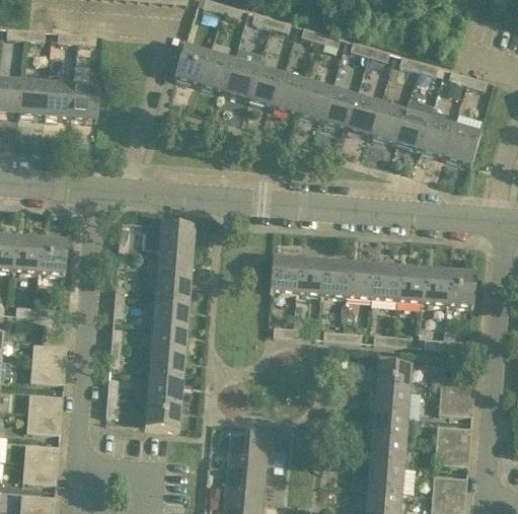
[(221,4),(207,0),(199,0),(197,6),(219,12),(221,4)]
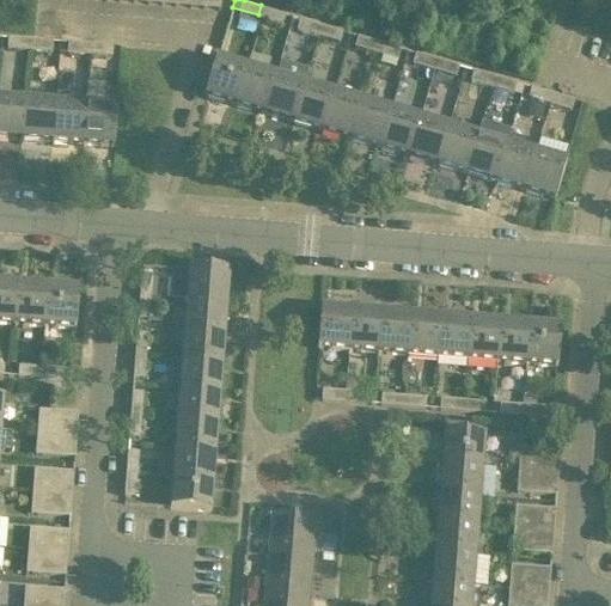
[(286,12),(261,5),(258,14),(282,22),(286,12)]
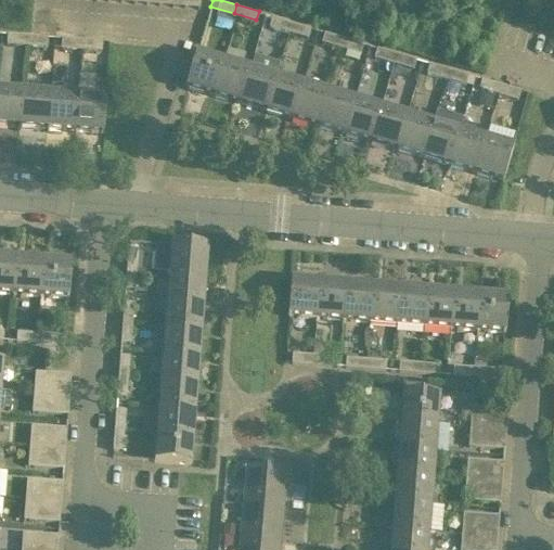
[(292,21),(272,15),(270,24),(290,30),(292,21)]
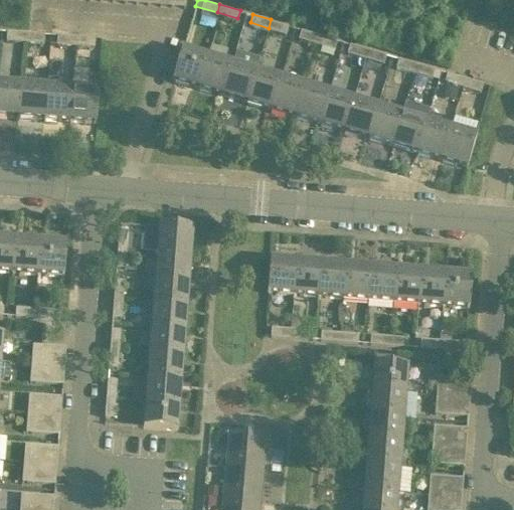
[(271,19),(269,28),(287,33),(289,24),(271,19)]
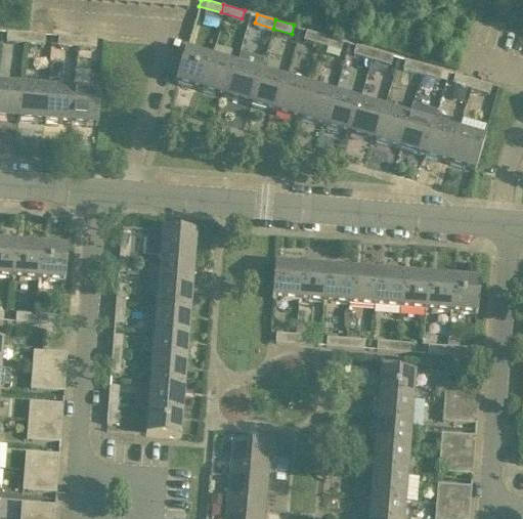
[(325,34),(307,29),(304,37),(322,43),(325,34)]
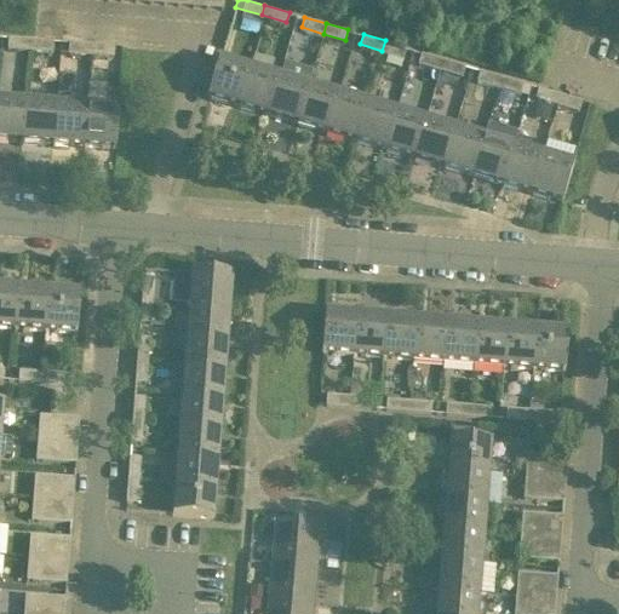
[(33,36),(9,35),(9,46),(32,47),(33,36)]
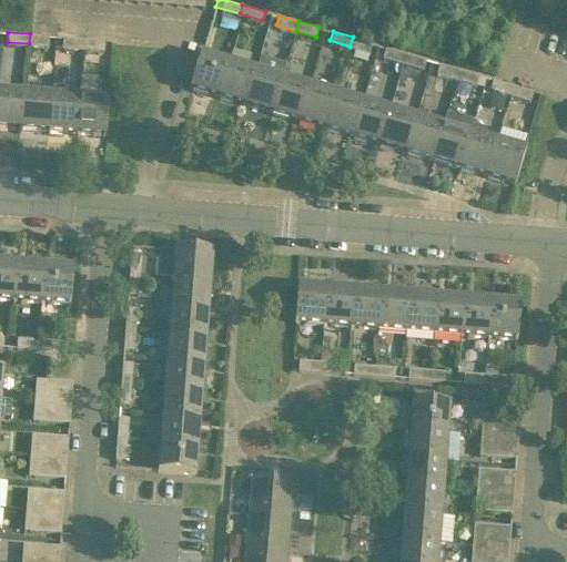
[(30,33),(29,43),(49,46),(50,36),(30,33)]
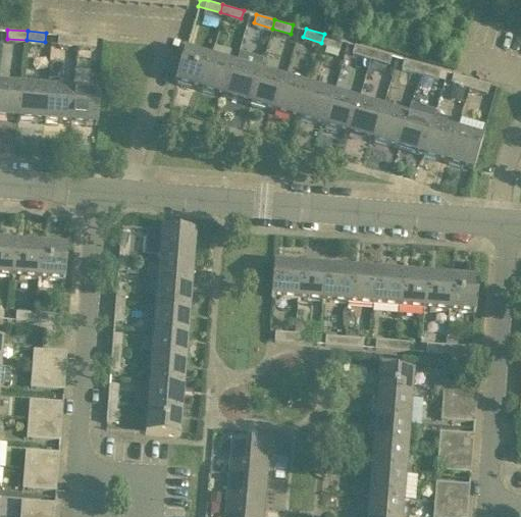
[(77,35),(59,34),(58,43),(76,44),(77,35)]
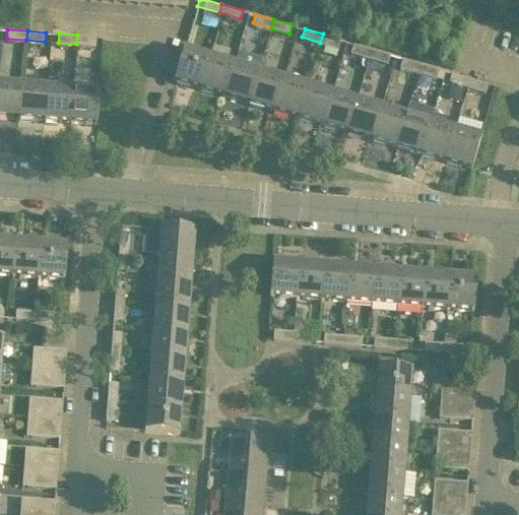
[(323,34),(320,43),(338,48),(341,39),(323,34)]
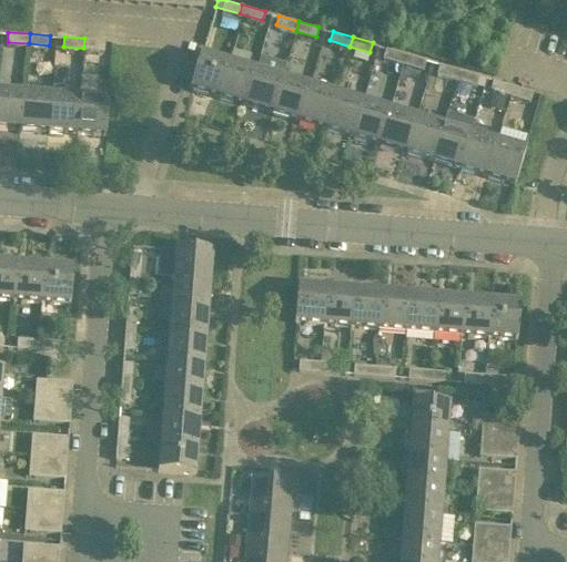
[(84,38),(83,48),(104,50),(105,40),(84,38)]
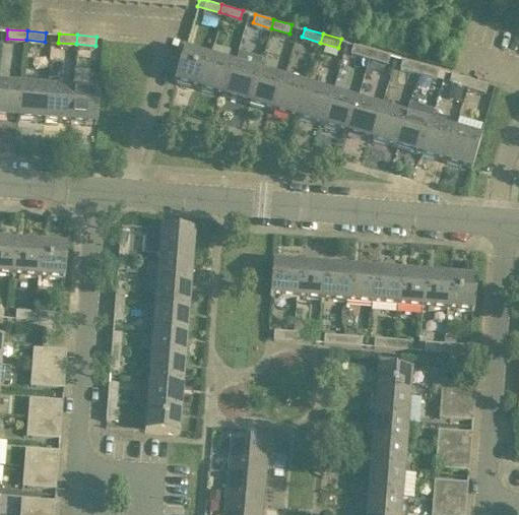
[(372,48),(353,43),(350,52),(369,57),(372,48)]
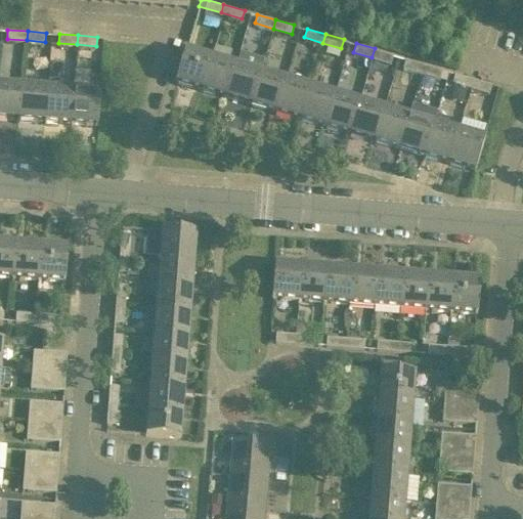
[(177,80),(203,87),(212,54),(186,47),(177,80)]
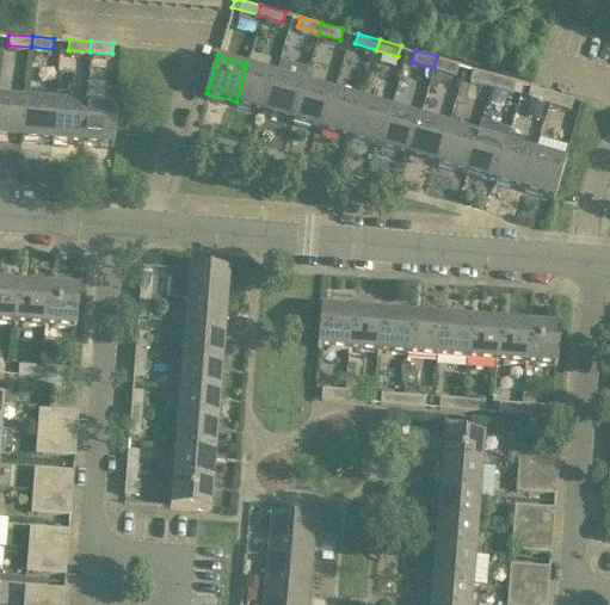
[(437,56),(433,67),(455,74),(458,63),(437,56)]
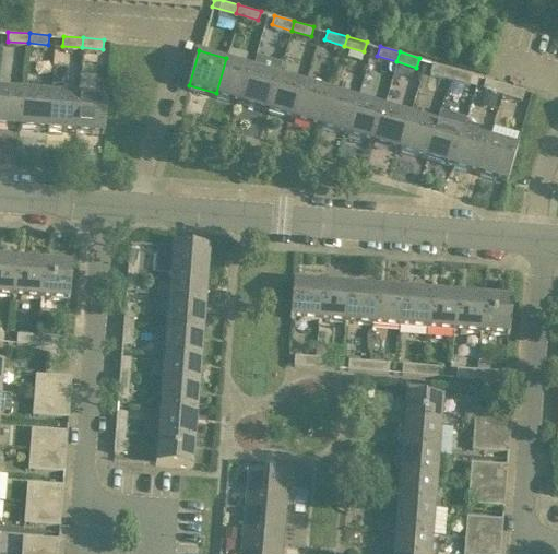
[(216,93),(242,101),(252,66),(226,58),(216,93)]
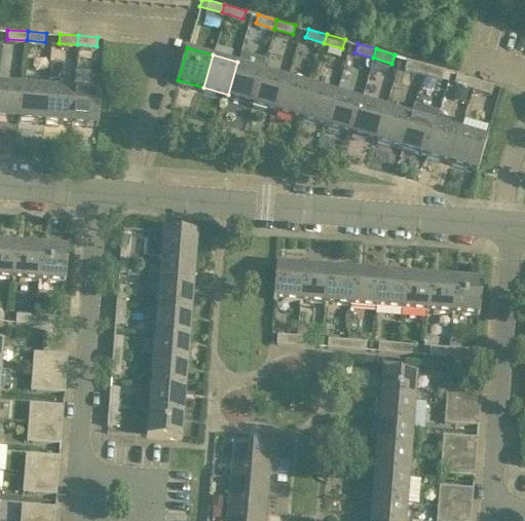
[(426,64),(408,59),(405,67),(423,73),(426,64)]
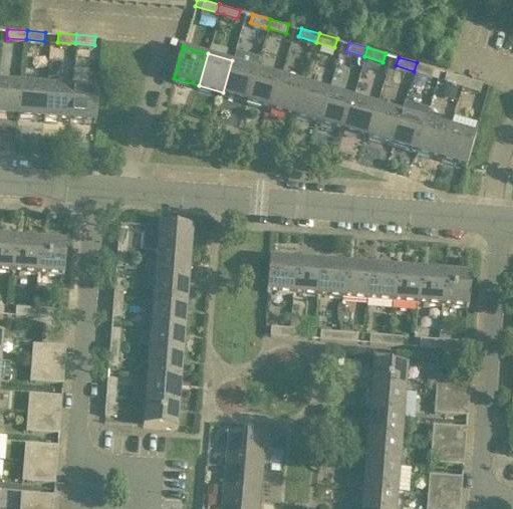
[(223,92),(247,99),(257,67),(232,60),(223,92)]
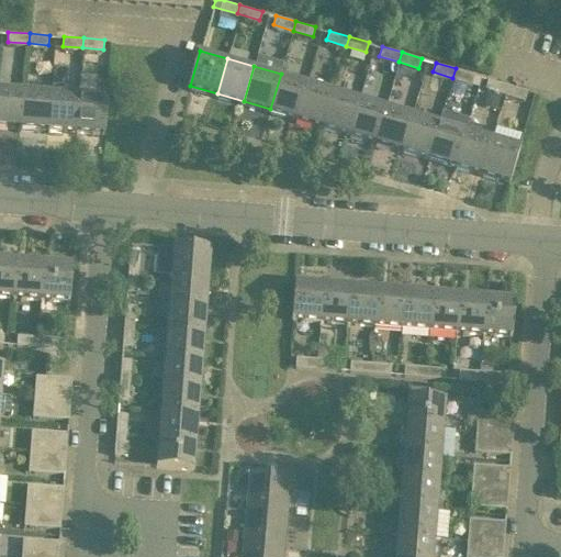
[(472,84),(474,74),(456,68),(452,78),(472,84)]
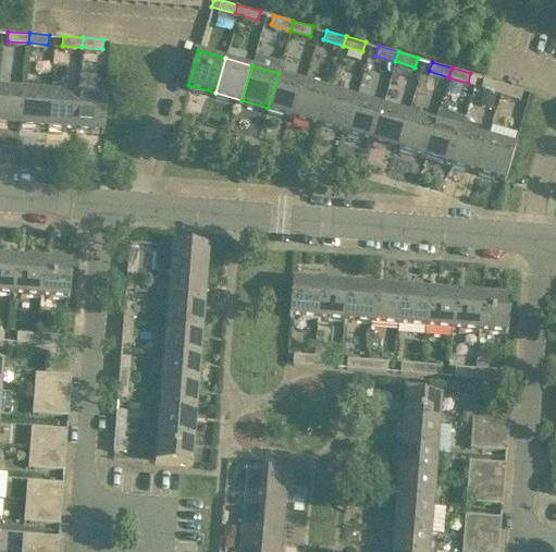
[(268,108),(294,115),(305,81),(279,73),(268,108)]
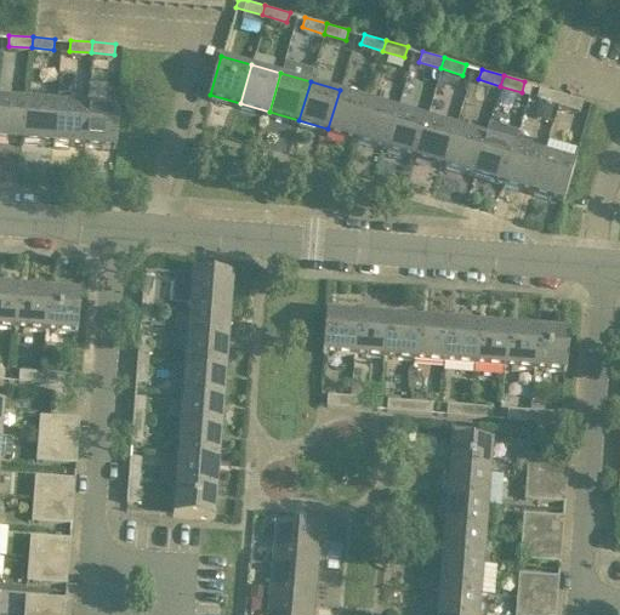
[(562,92),(540,86),(536,96),(558,103),(562,92)]
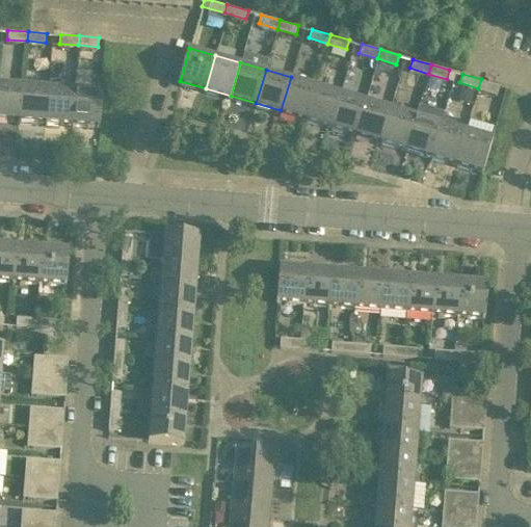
[(281,110),(307,117),(316,84),(291,77),(281,110)]
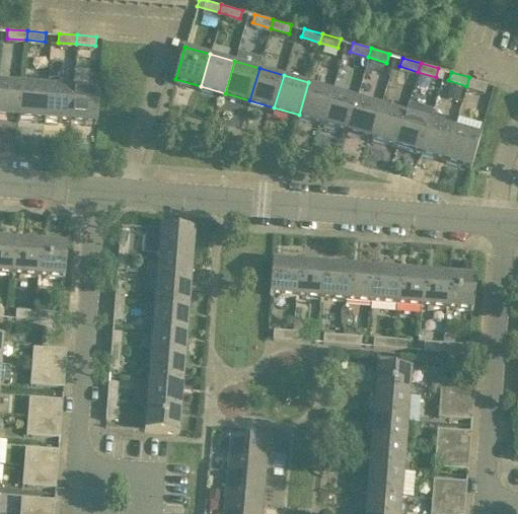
[(469,77),(466,86),(485,91),(488,82),(469,77)]
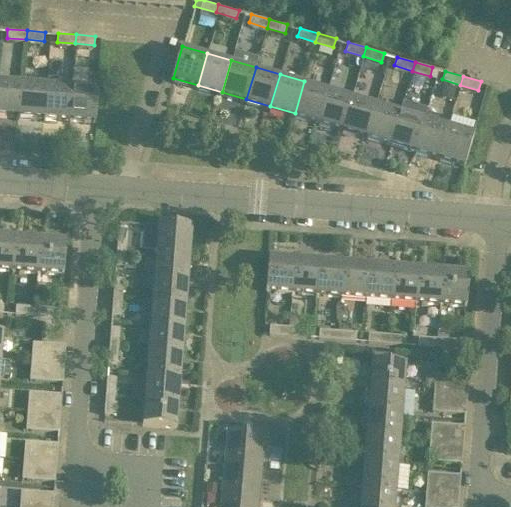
[(0,112),(19,114),(22,80),(0,78),(0,112)]
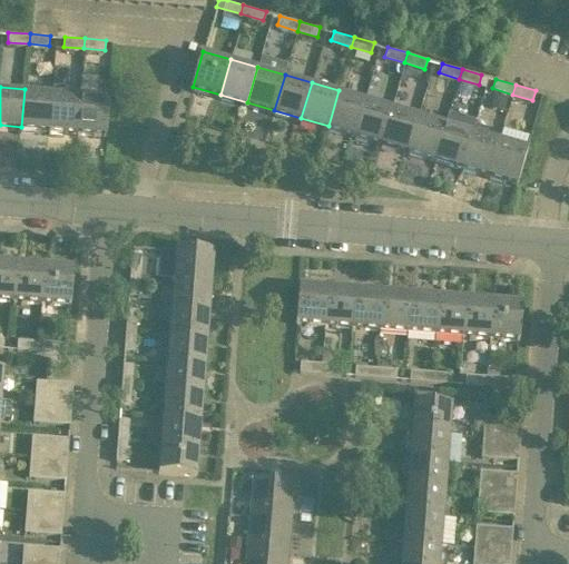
[(21,127),(49,129),(52,91),(25,89),(21,127)]
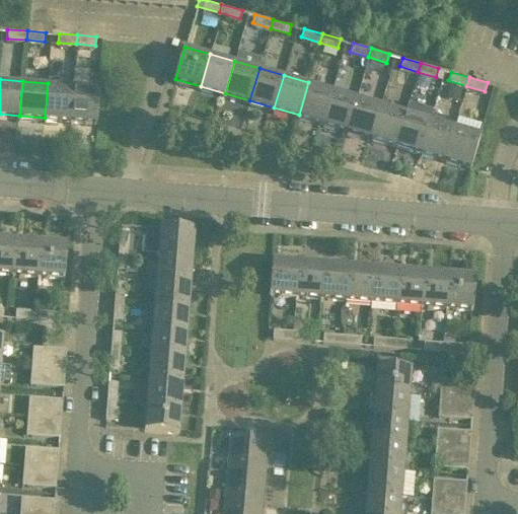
[(299,115),(323,122),(333,89),(308,82),(299,115)]
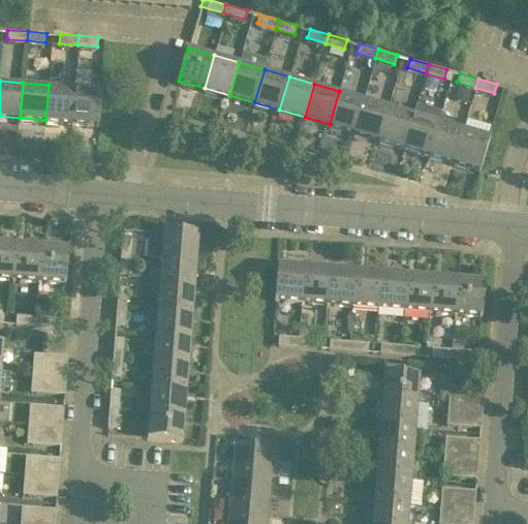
[(45,120),(72,122),(74,87),(49,85),(45,120)]
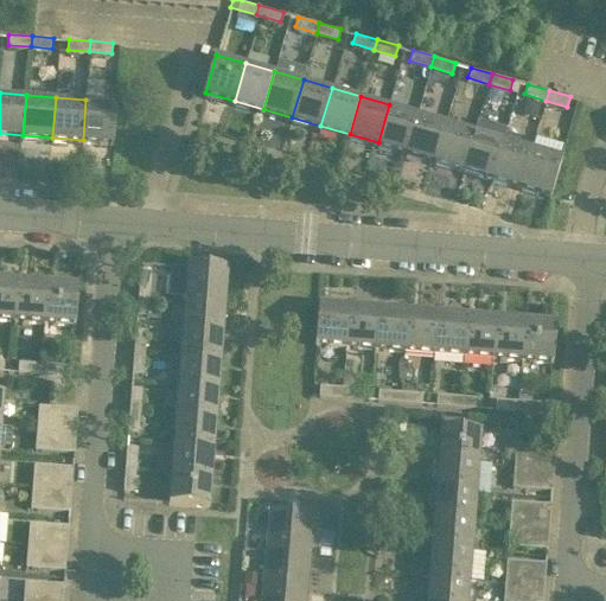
[(540,102),(527,97),(523,109),(537,113),(540,102)]
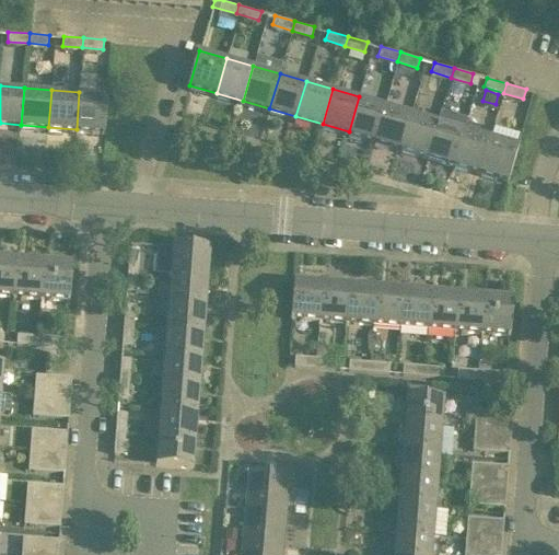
[(107,94),(106,94),(79,92),(77,129),(105,131),(107,94)]
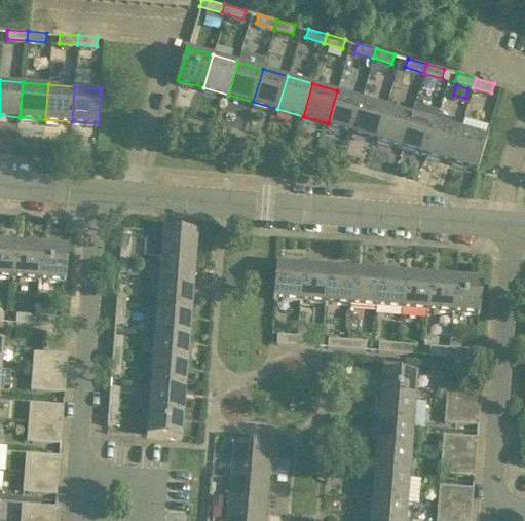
[(328,123),(352,132),(362,98),(337,90),(328,123)]
